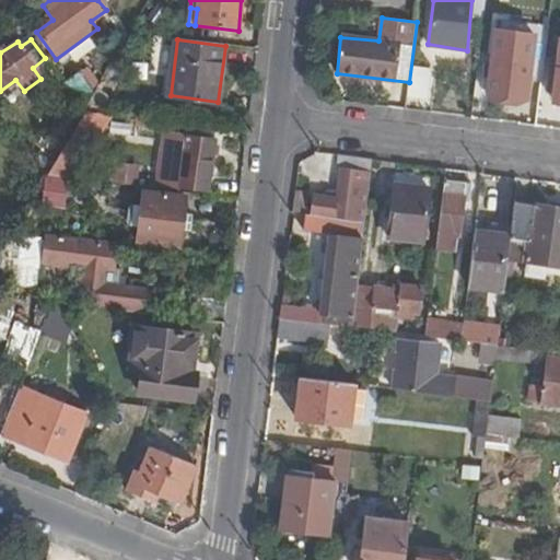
[(526,102),(531,60),(492,57),(489,97),(526,102)]
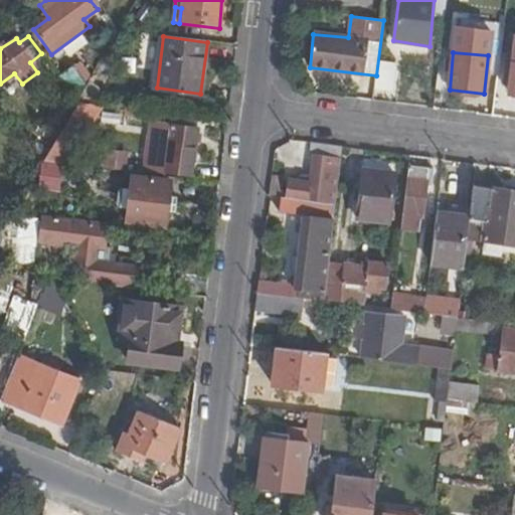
[(86,83),(73,66),(61,76),(77,98),(86,83)]
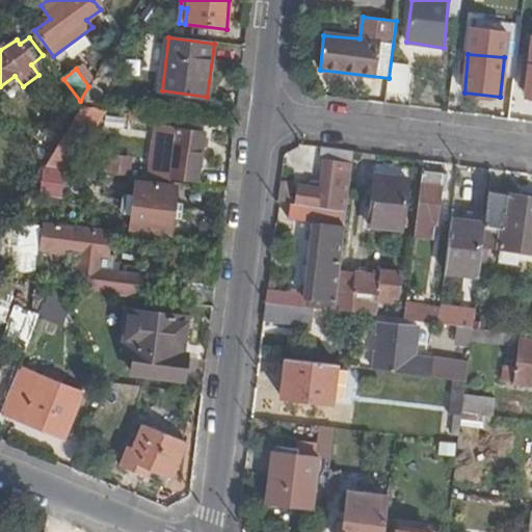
[(79,105),(43,167),(58,168),(90,112),(79,105)]
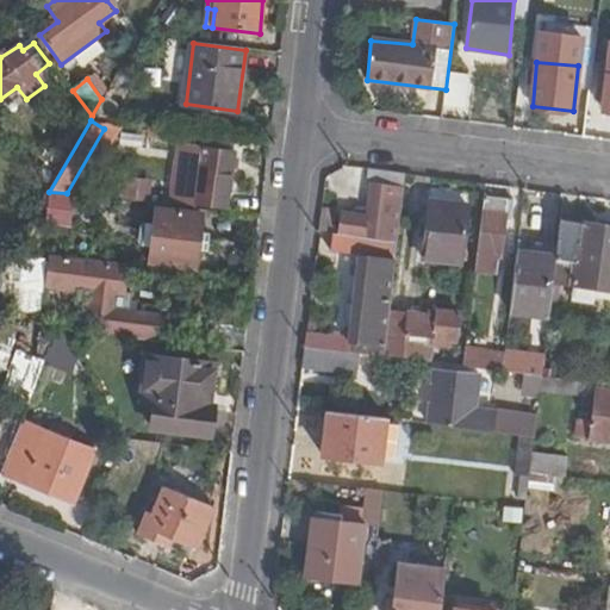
[(170,207),(195,210),(195,207),(226,212),(235,151),(201,148),(201,153),(199,151),(198,154),(178,151),(170,207)]
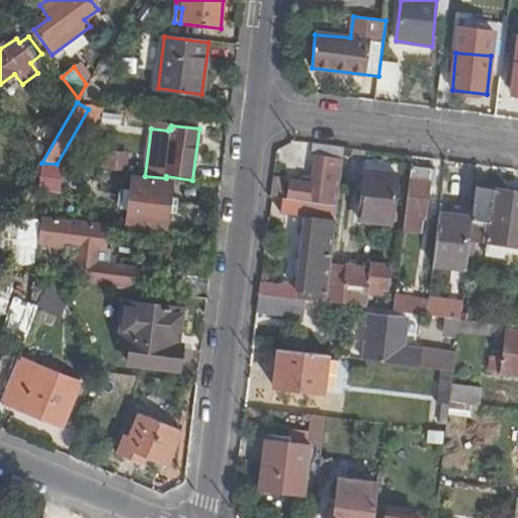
[(338,207),(345,149),(315,145),(314,156),(317,157),(313,184),(292,182),(290,199),(338,207)]
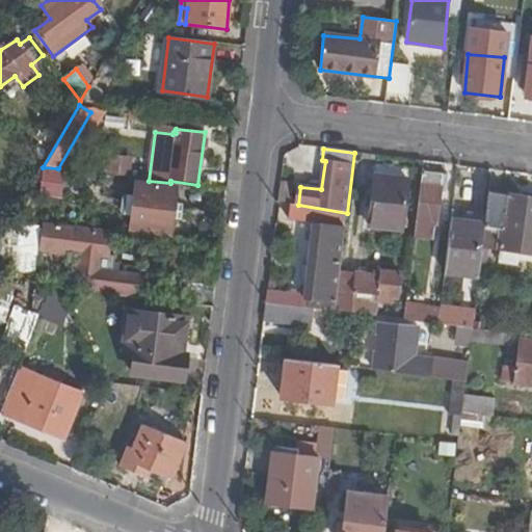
[(444,175),(422,173),(414,236),(433,239),(436,225),(437,225),(442,190),(444,179),(444,175)]
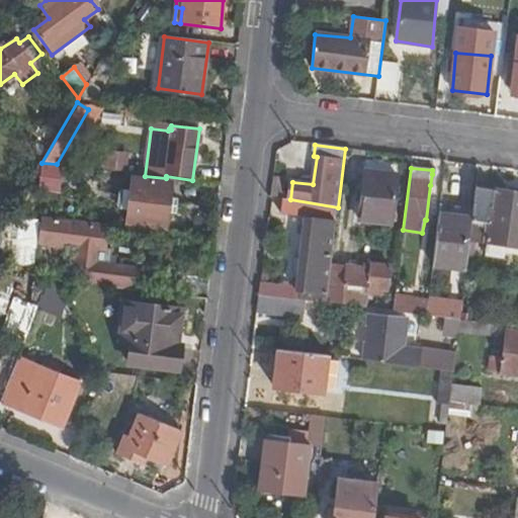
[(392,224),(398,176),(365,171),(359,220),(392,224)]
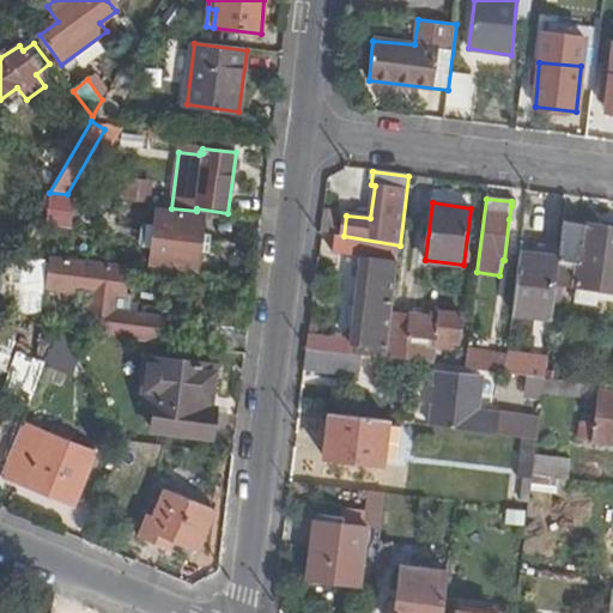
[(196,269),(204,217),(155,211),(149,265),(196,269)]
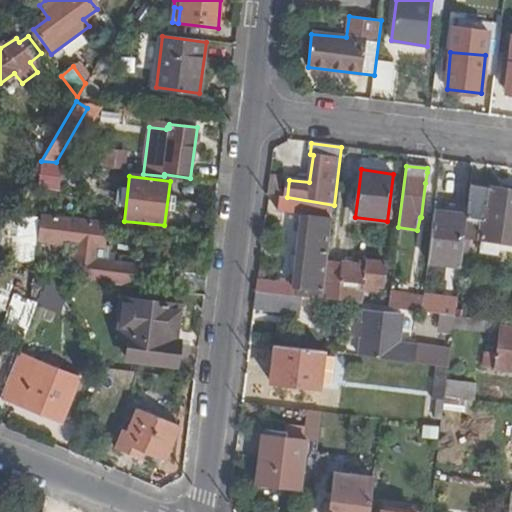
[(511,192),(471,185),(467,217),(465,237),(511,244),(511,192)]
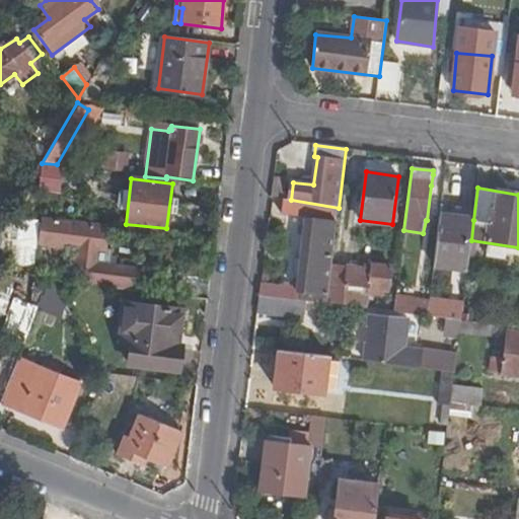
[(339,208),(291,200),(285,199),(282,214),(307,217),(337,221),(339,208)]
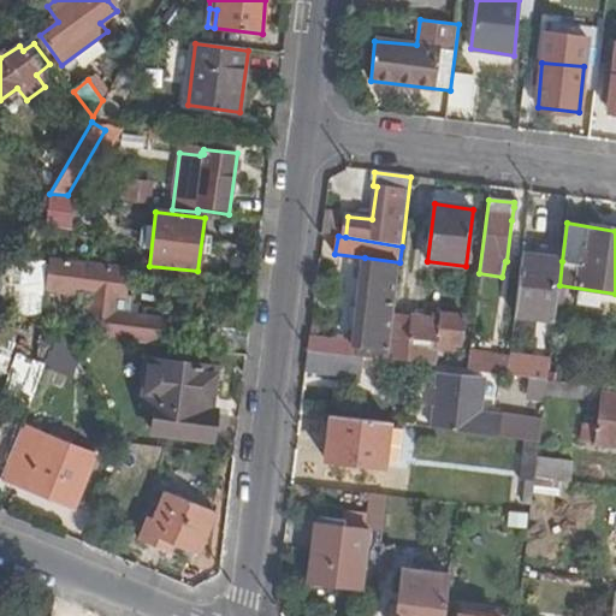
[(560,285),(562,261),(522,255),(515,315),(555,320),(560,285)]
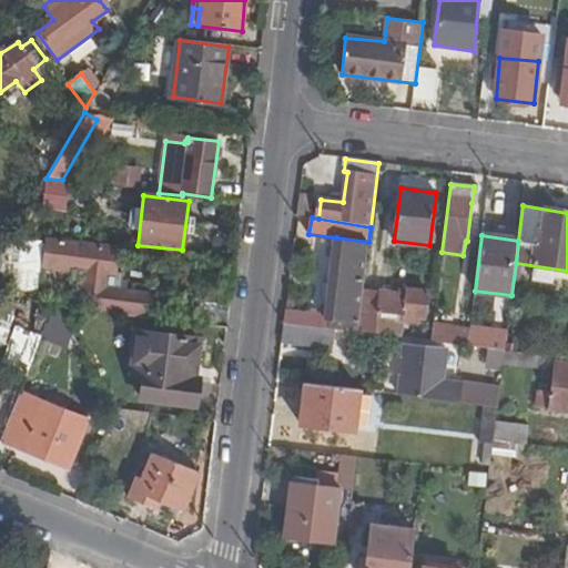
[(325,317),(286,312),(285,323),(335,330),(357,333),(363,290),(368,242),(336,237),(325,317)]
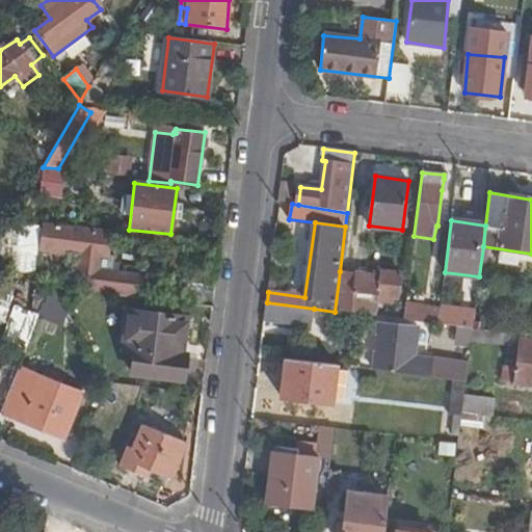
[(108,232),(42,224),(38,247),(64,250),(61,271),(76,273),(75,281),(75,282),(74,290),(129,297),(132,274),(98,270),(99,257),(106,257),(108,239),(107,238),(108,232)]
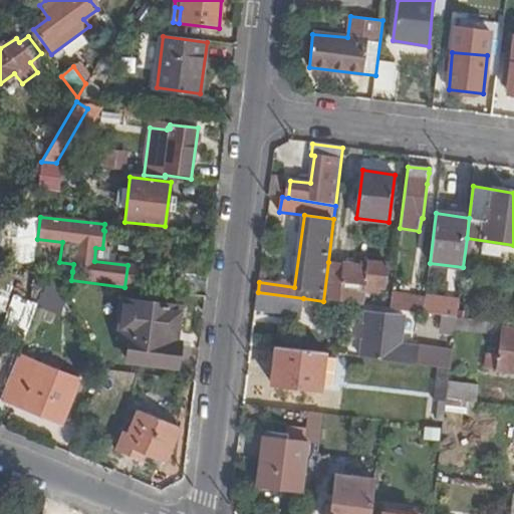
[(368,268),(328,262),(323,301),(364,306),(366,287),(386,289),(389,266),(368,264),(368,268)]
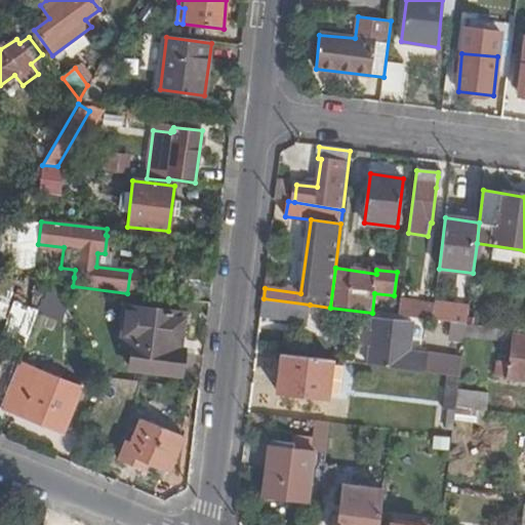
[(130,271),(127,293),(134,294),(137,272),(130,271)]
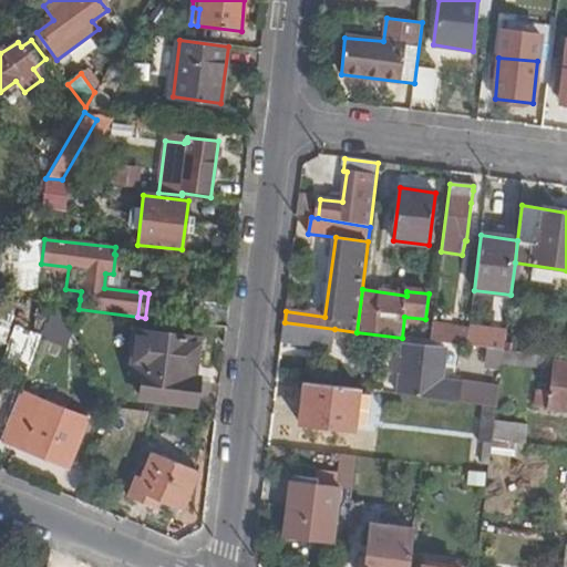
[(53,306),(44,329),(51,331),(53,326),(66,336),(69,331),(54,306),(53,306)]
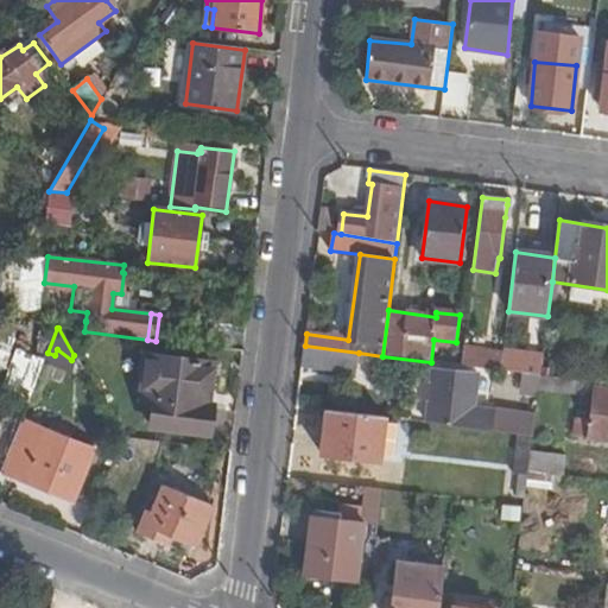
[(359,353),(305,346),(303,368),(356,375),(359,353)]
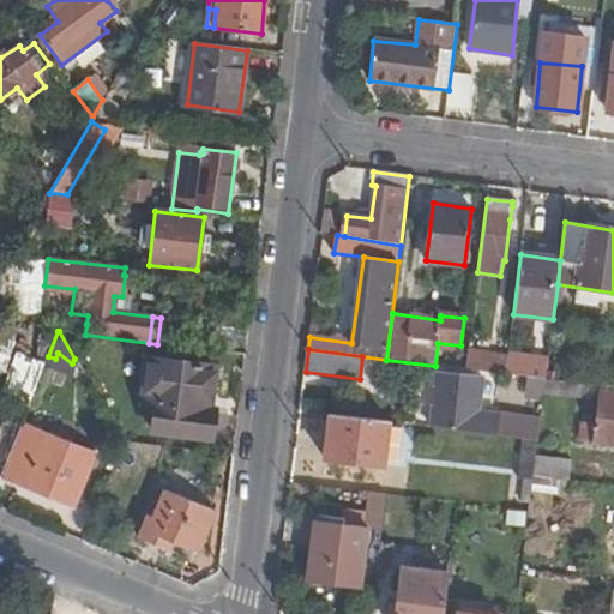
[(509,355),(468,350),(465,369),(506,374),(509,355)]
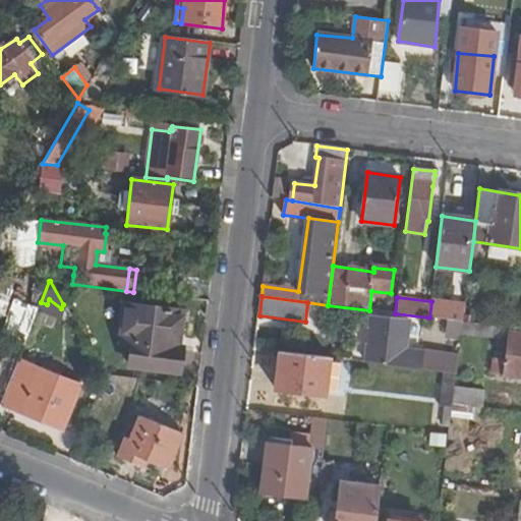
[(10,300),(1,331),(25,338),(34,307),(10,300)]
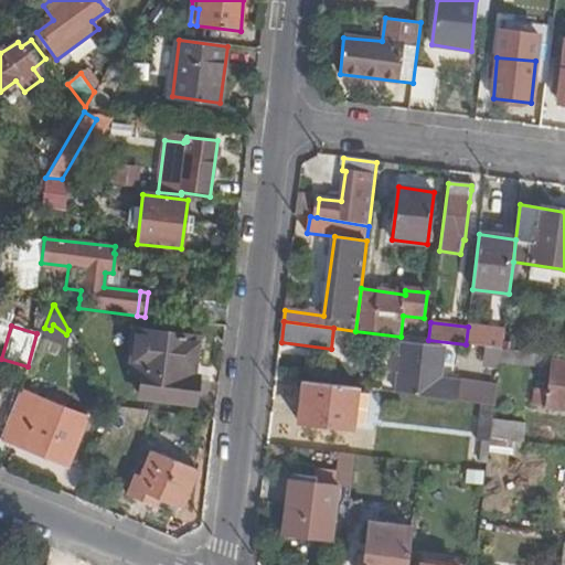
[(189,339),(130,331),(126,371),(136,372),(132,397),(189,404),(191,376),(185,375),(189,339)]
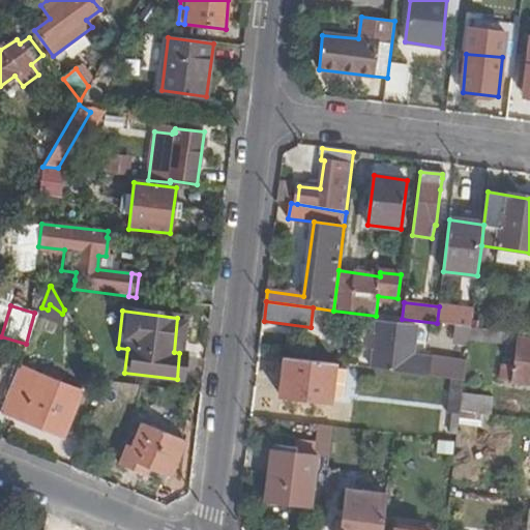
[(380,323),(374,370),(450,379),(452,362),(415,358),(418,327),(380,323)]
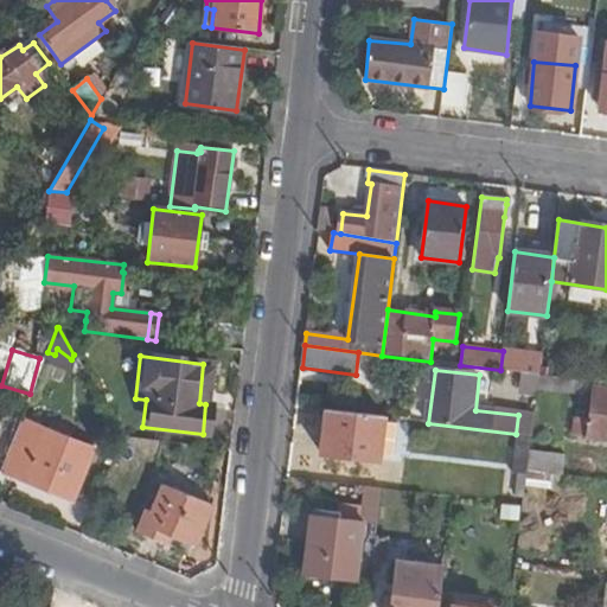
[(526,395),(537,396),(540,376),(529,374),(526,395)]
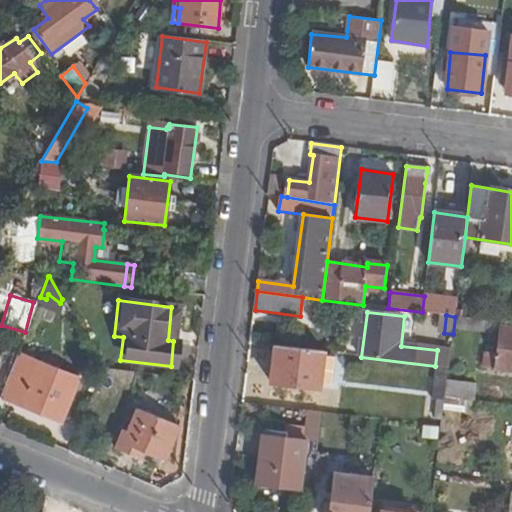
[(493,331),(494,321),(455,317),(453,334),(459,334),(461,328),(493,331)]
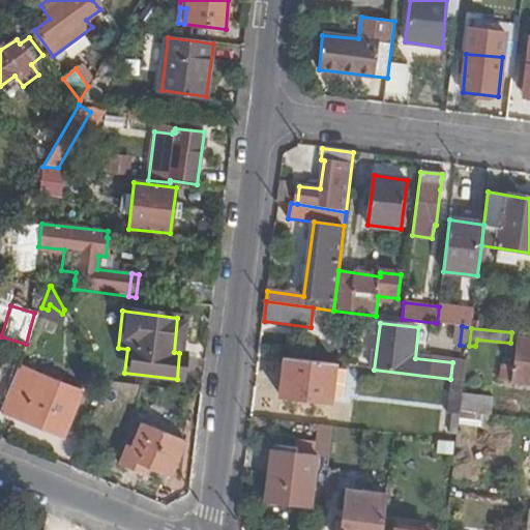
[(529,339),(521,339),(518,362),(504,360),(502,381),(529,384),(529,339)]
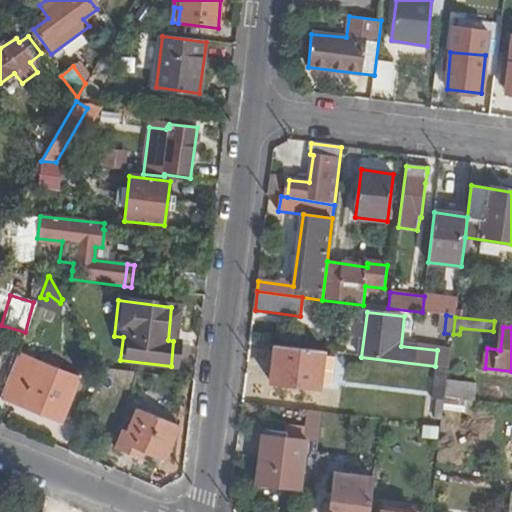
[(324,352),(276,346),(272,383),(320,389),(324,352)]
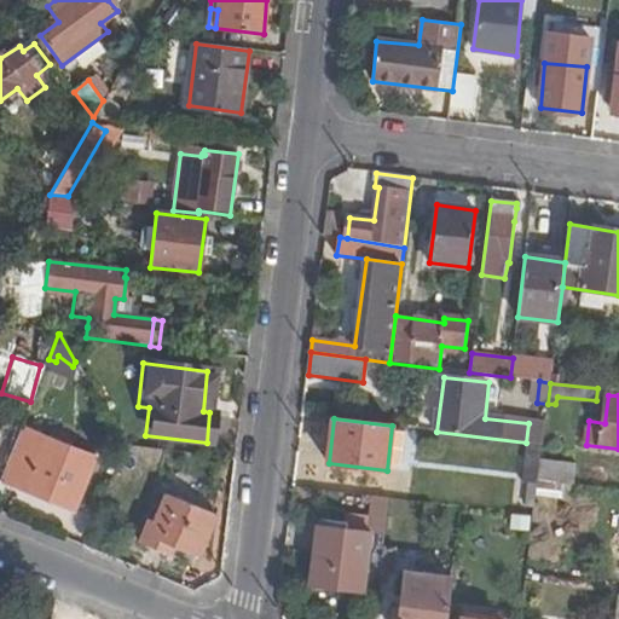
[(73,510),(93,461),(21,431),(1,481),(73,510)]
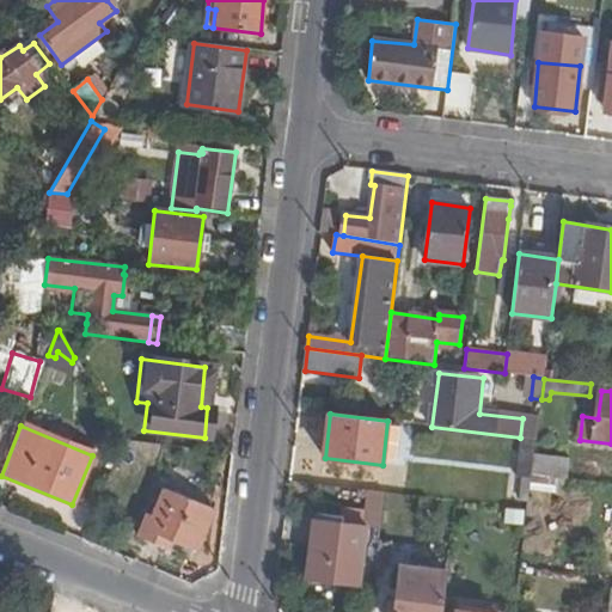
[(532,481),(532,476),(537,440),(524,439),(518,478),(532,481)]
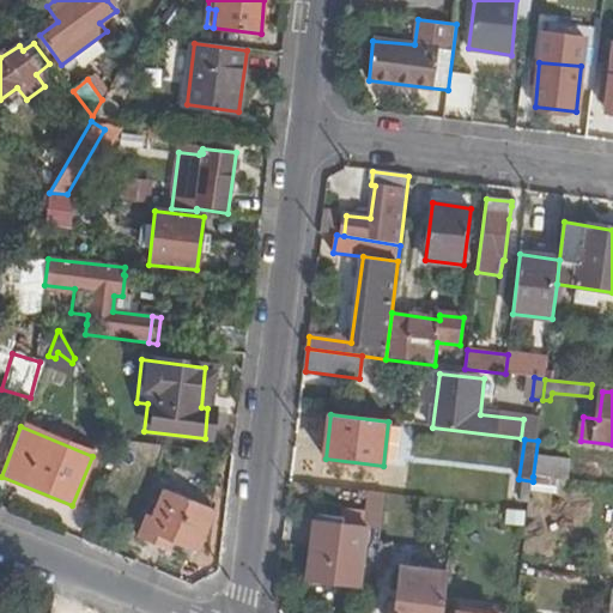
[(535,478),(570,481),(574,460),(538,455),(535,478)]
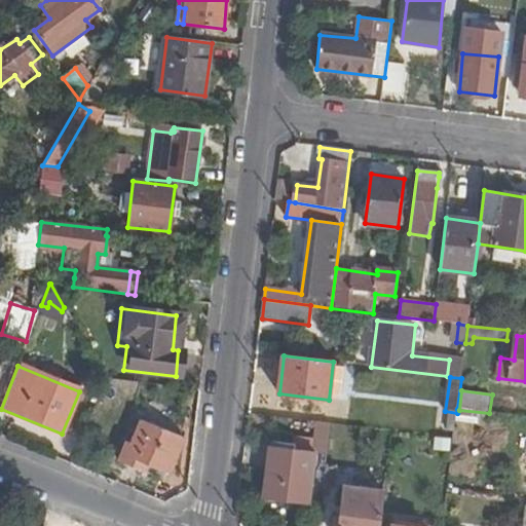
[(167,475),(182,439),(140,421),(130,445),(125,444),(118,463),(139,472),(143,464),(167,475)]
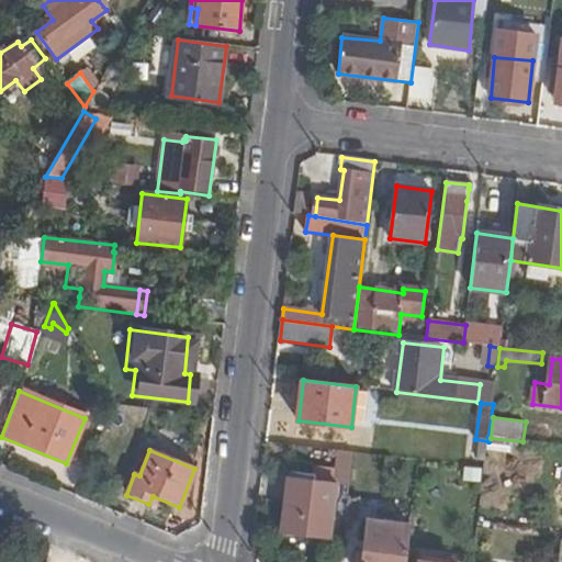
[(346,481),(351,452),(338,450),(333,479),(346,481)]
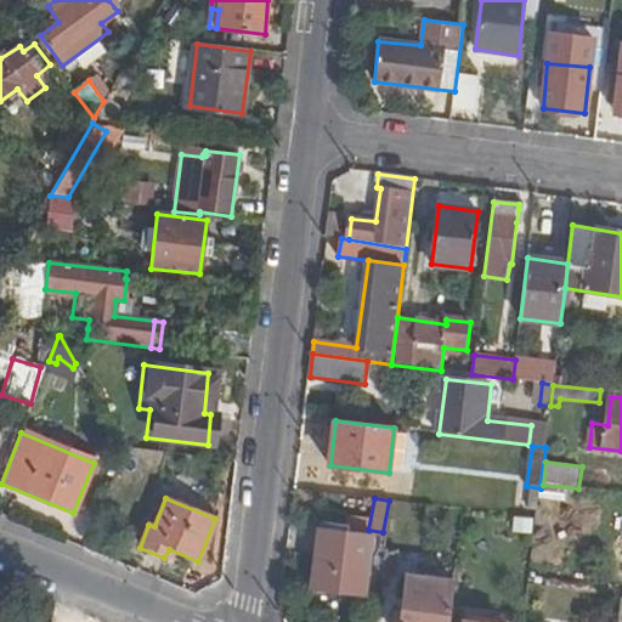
[(365,594),(373,536),(320,530),(312,588),(365,594)]
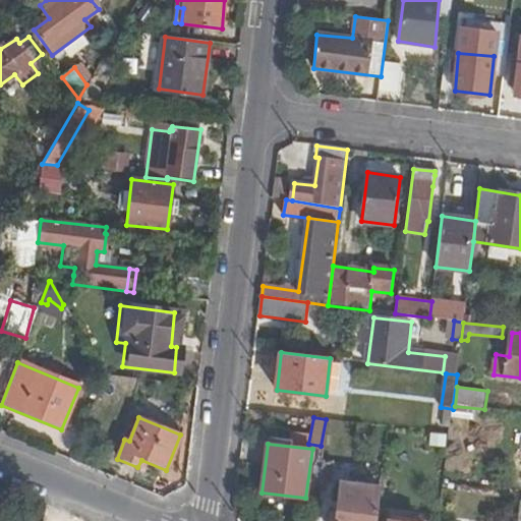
[(336,520),(378,520),(382,488),(341,483),(336,520)]
